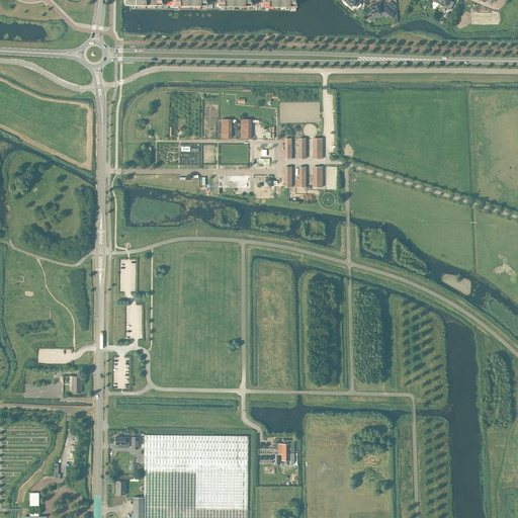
[(123,0),(123,2),(124,3),(125,4),(127,5),(130,5),(130,9),(295,10),(295,4),(295,0),(123,0)]
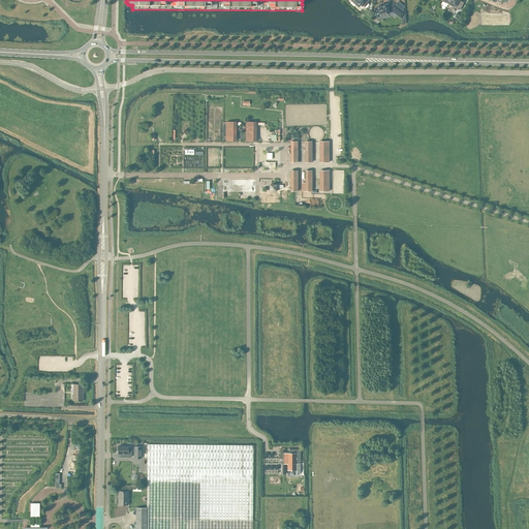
[(449,0),(447,4),(452,7),(454,8),(454,7),(460,10),(463,2),(458,0),(449,0)]
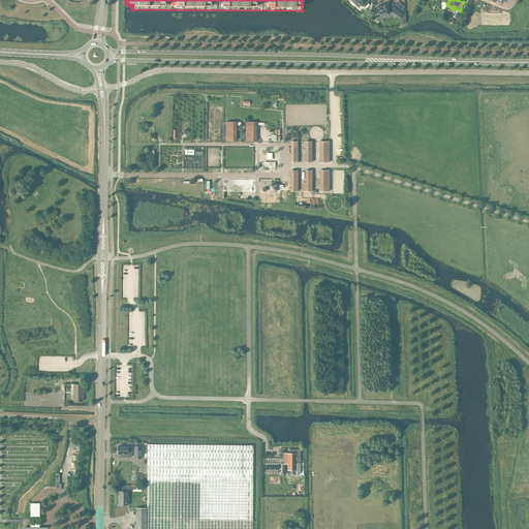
[(394,4),(390,9),(389,9),(386,4),(382,5),(378,6),(378,7),(374,8),(376,17),(390,12),(393,11),(401,19),(405,13),(394,4)]
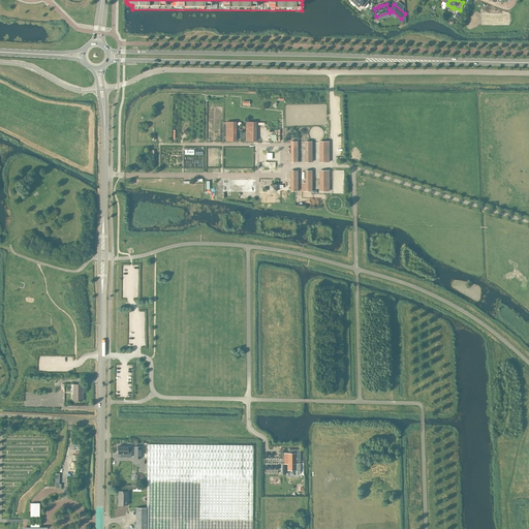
[(236,122),(226,122),(226,124),(225,141),(236,141),(236,122)]
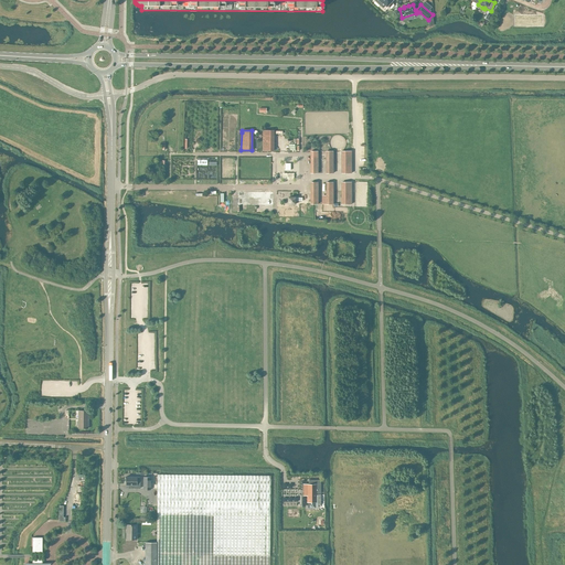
[(351,151),(342,151),(342,173),(351,173),(351,151)]
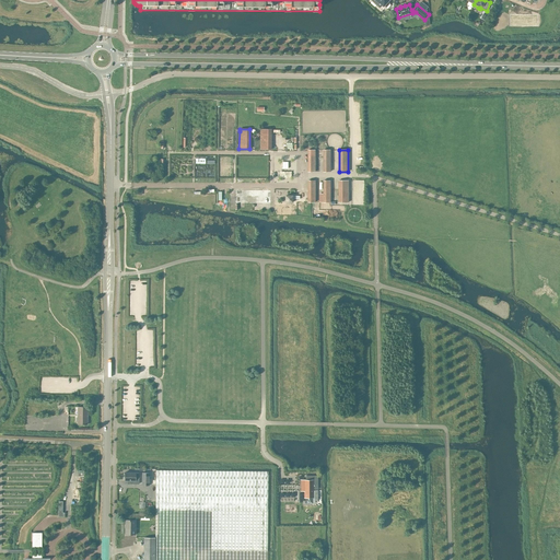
[(348,181),(339,181),(339,202),(348,202),(348,181)]
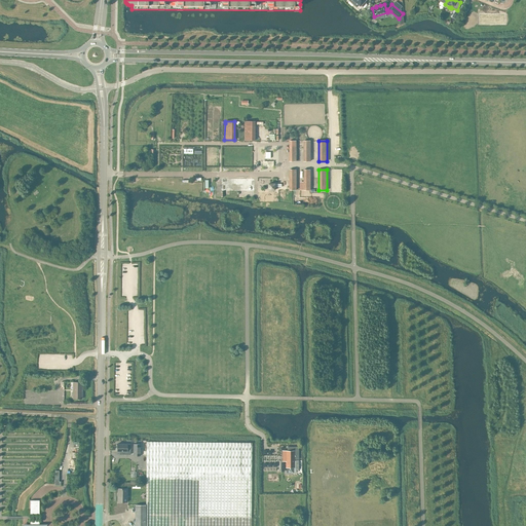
[(255,191),(255,179),(222,179),(222,191),(255,191)]
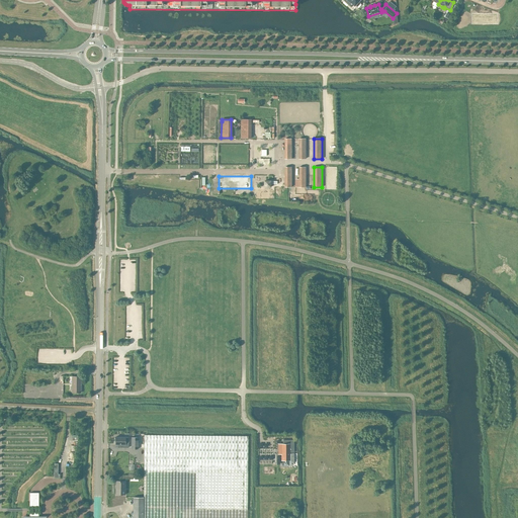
[(81,393),(81,376),(72,376),(72,393),(77,393),(77,394),(78,394),(78,393),(81,393)]
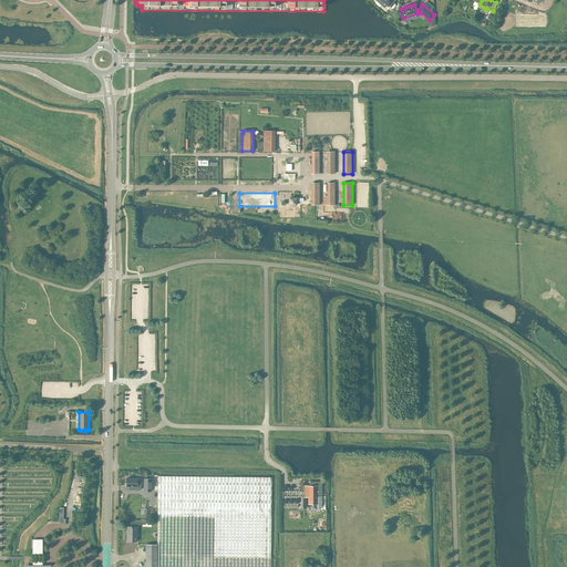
[(189,481),(177,481),(177,486),(184,486),(184,496),(198,496),(198,487),(189,487),(189,481)]
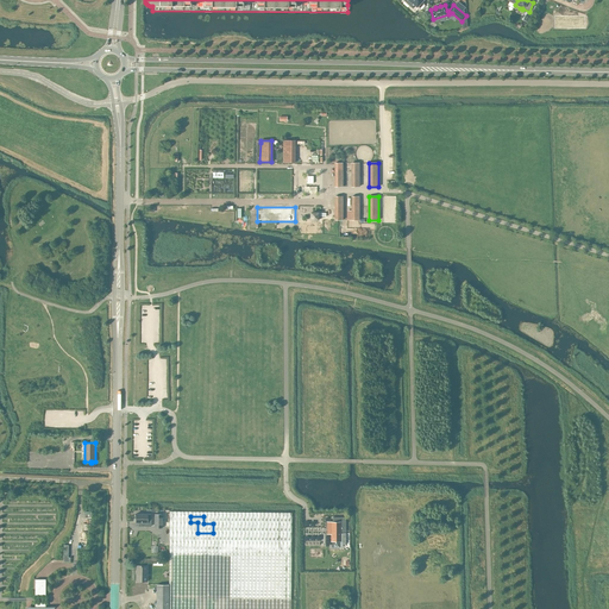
[(340,541),(340,522),(331,522),(331,528),(330,528),(330,534),(331,534),(331,541),(340,541)]
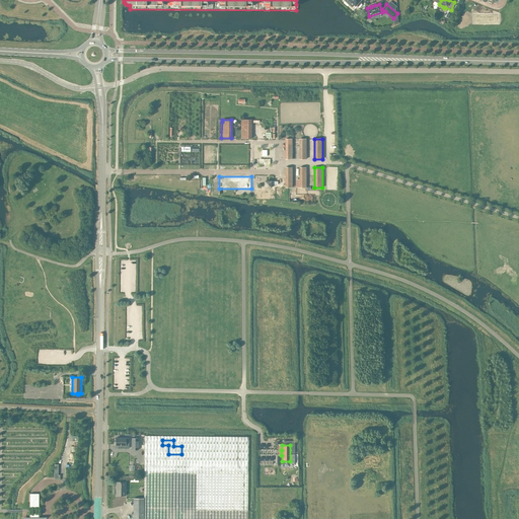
[(191,471),(187,471),(187,486),(196,486),(196,473),(201,473),(201,466),(191,466),(191,471)]
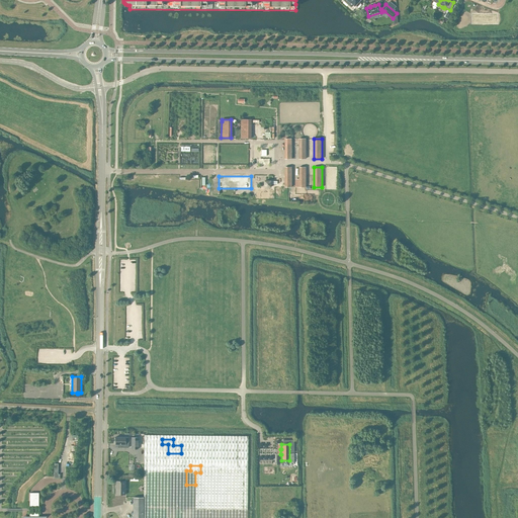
[(125,495),(125,481),(115,481),(115,495),(125,495)]
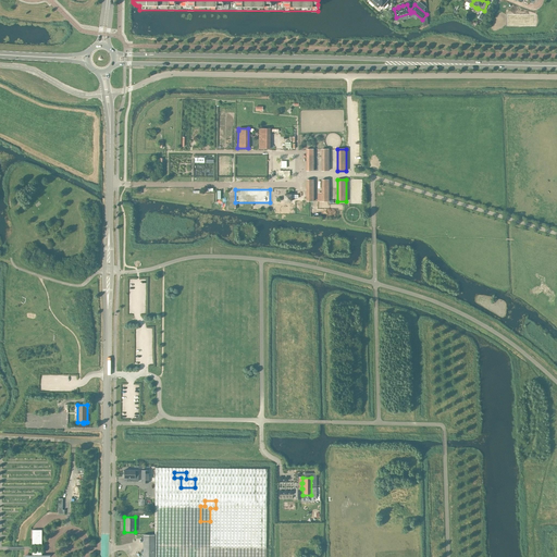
[(41,546),(41,530),(32,530),(32,546),(41,546)]
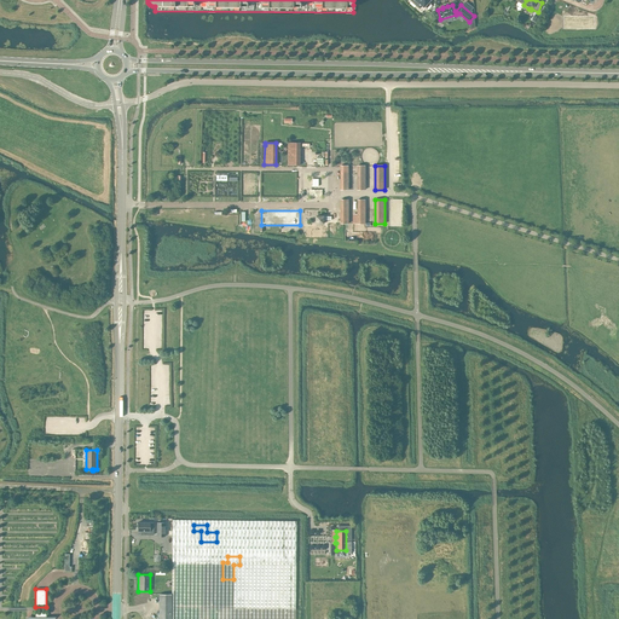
[(203,599),(198,599),(198,615),(200,615),(200,618),(204,618),(204,615),(208,615),(208,602),(219,603),(219,595),(203,595),(203,599)]
